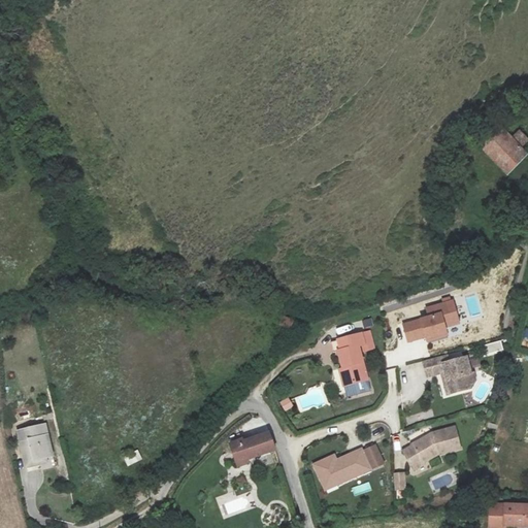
[(510,127),(517,120),(510,113),(503,121),(510,127)]
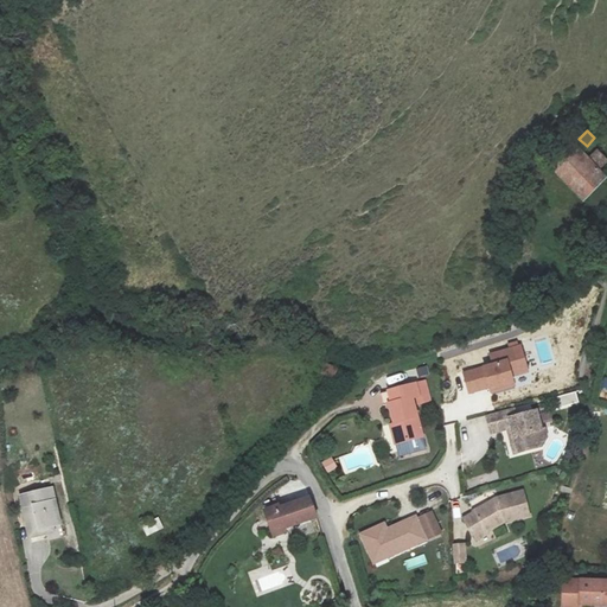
[(605,184),(572,147),(547,167),(545,167),(581,206),(605,184)]
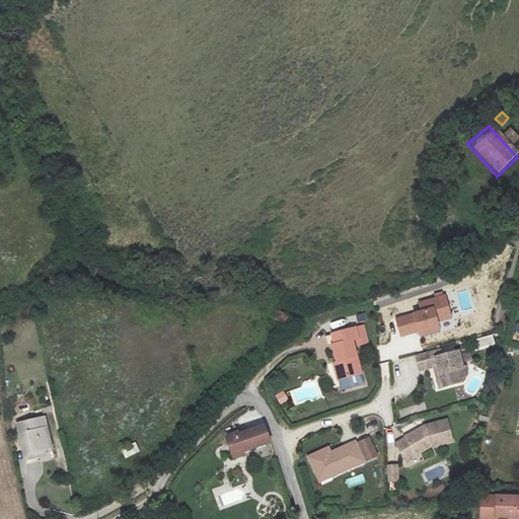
[(434,294),(435,297),(418,302),(421,311),(397,318),(402,337),(419,331),(421,337),(441,330),(438,321),(452,317),(445,294),(443,295),(442,291),(434,294)]
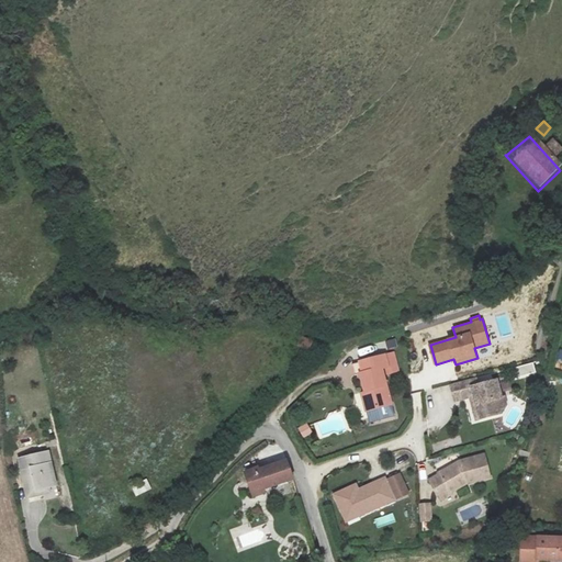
[(394,352),(358,362),(370,411),(391,404),(382,368),(386,367),(388,373),(398,371),(394,352)]
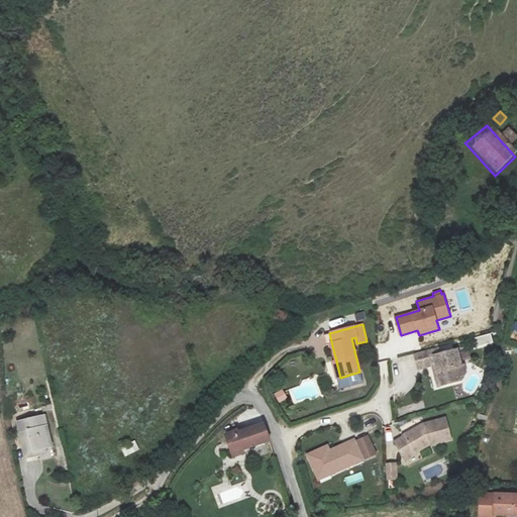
[(490,334),(472,339),(475,348),(493,343),(490,334)]
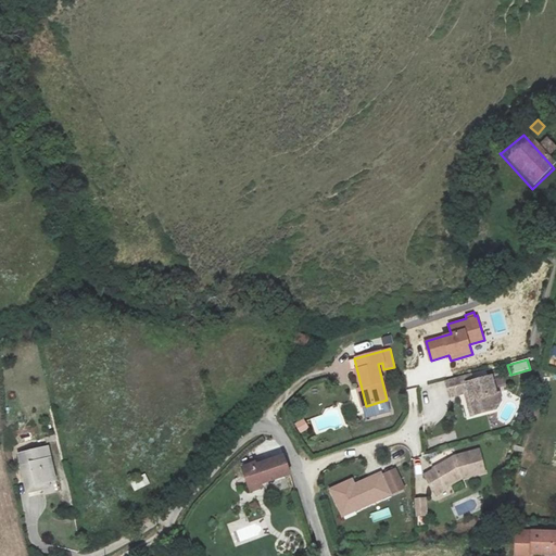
[(471,415),(497,407),(502,400),(500,390),(496,391),(492,375),(463,382),(460,375),(445,379),(450,395),(465,391),(471,415)]
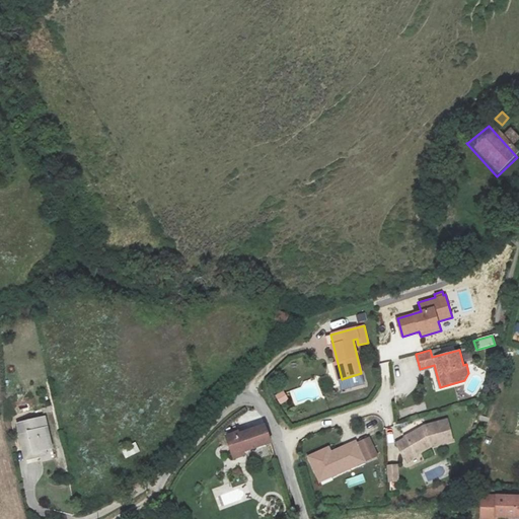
[(280,404),(289,399),(284,390),(275,395),(280,404)]
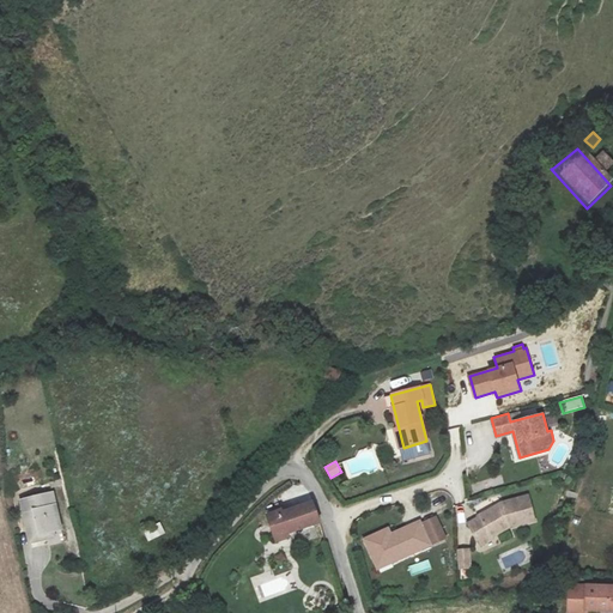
[(267,511),(277,541),(280,541),(290,538),(289,532),(316,521),(309,499),(280,509),(279,507),(267,511)]
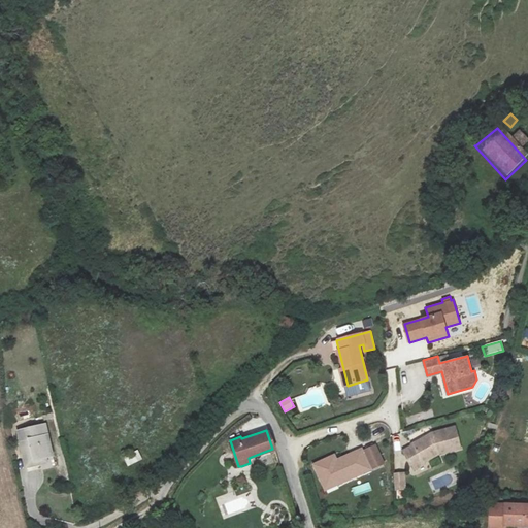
[(52,472),(43,436),(41,431),(13,438),(17,447),(23,475),(32,473),(31,467),(37,466),(40,475),(52,472)]
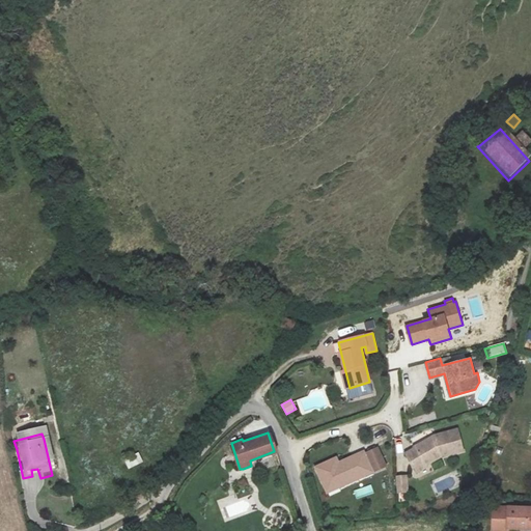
[(403,463),(414,481),(424,475),(423,473),(437,466),(459,459),(454,439),(431,445),(431,447),(427,450),(426,447),(412,455),(413,457),(403,463)]
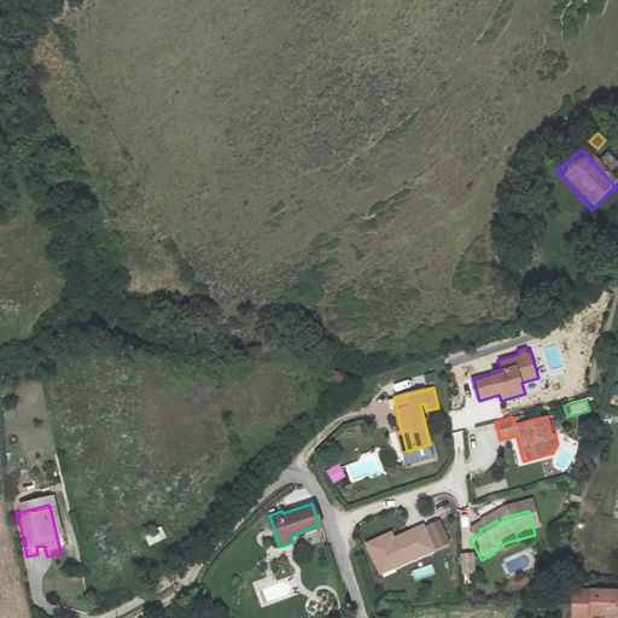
[(368,543),(382,572),(447,543),(436,518),(395,537),(392,532),(368,543)]
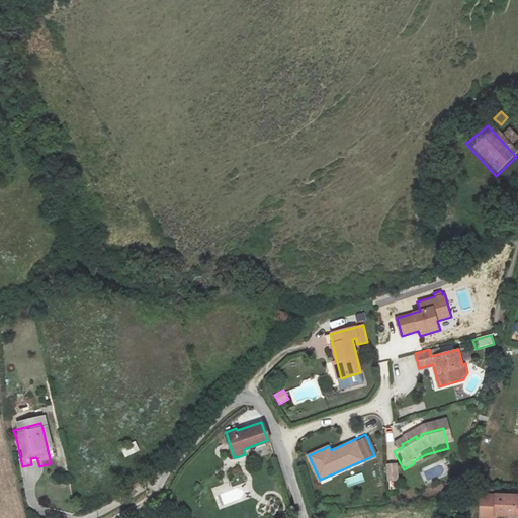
[(136,442),(121,448),(124,457),(140,451),(136,442)]
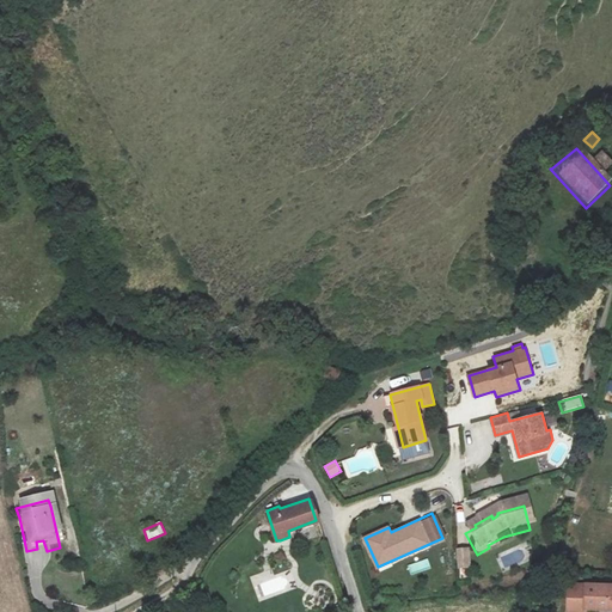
[(458,569),(471,568),(470,546),(457,548),(458,569)]
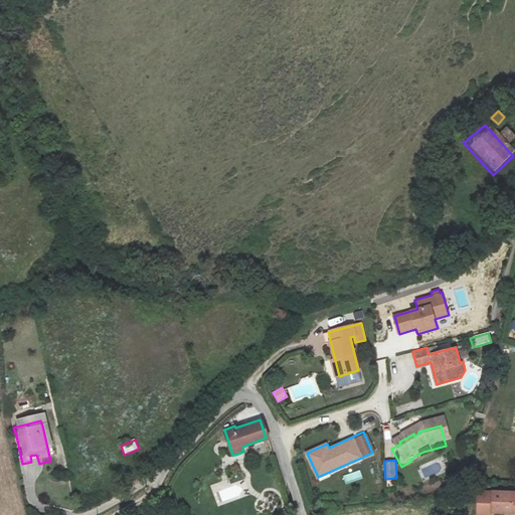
[(514,514),(514,497),(475,496),(474,514),(514,514)]
